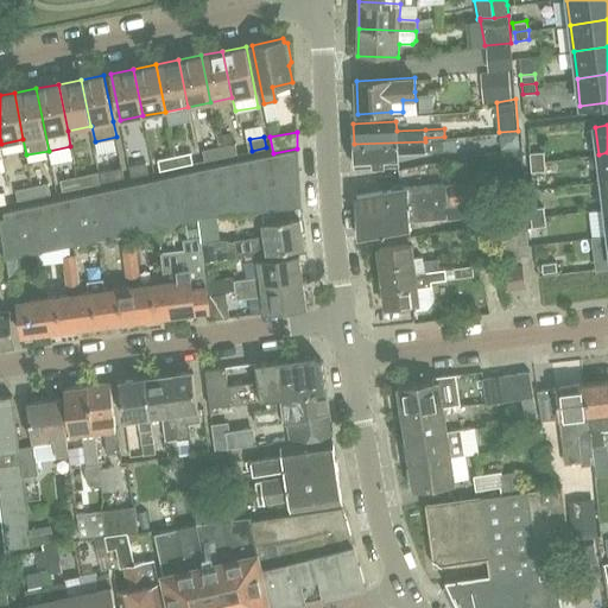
[(425,141),(354,144),(355,168),(398,165),(397,153),(425,152),(445,151),(444,137),(425,138),(425,141)]
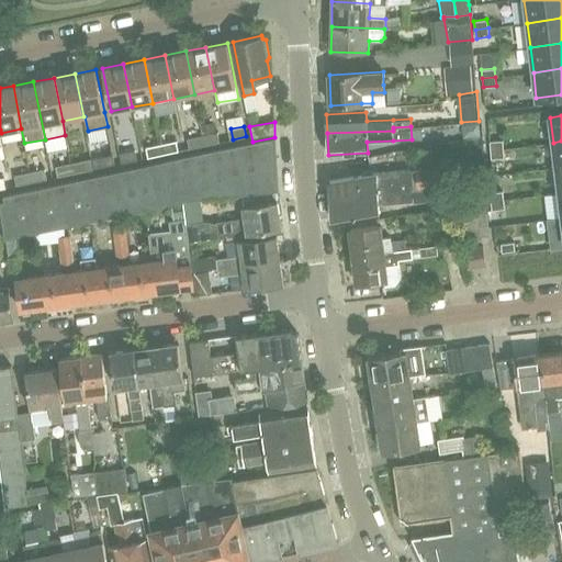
[(203,135),(205,146),(218,143),(216,132),(203,135)]
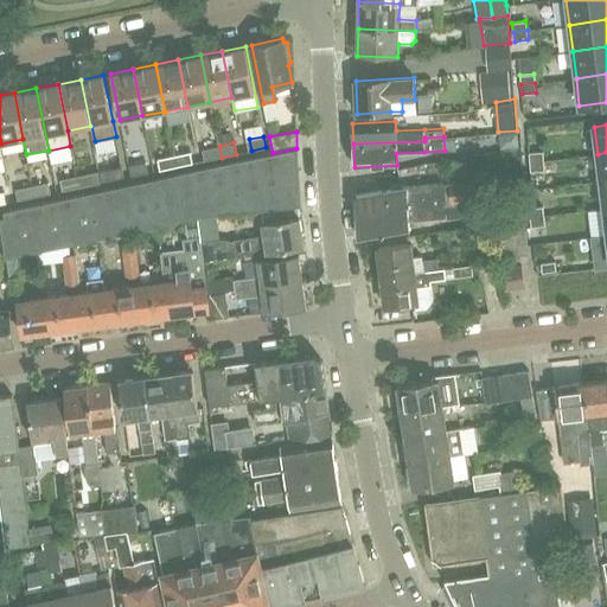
[(204,148),(206,160),(222,158),(219,146),(204,148)]
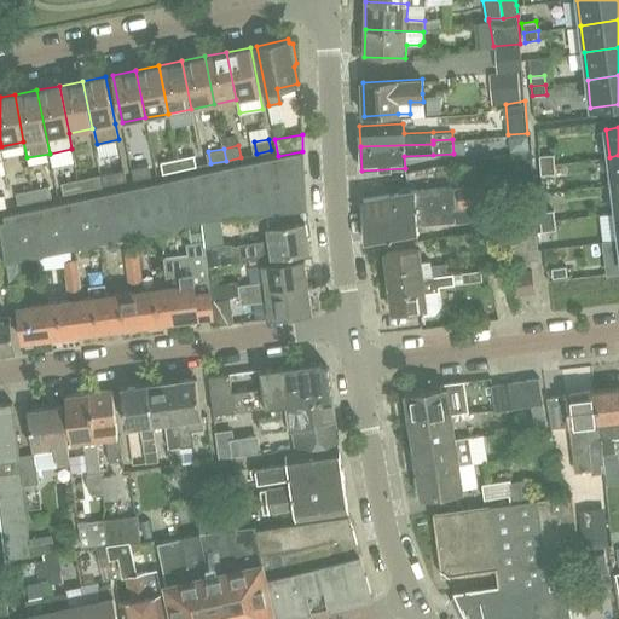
[(0,221),(6,262),(16,260),(68,249),(88,246),(100,242),(134,235),(201,221),(304,208),(301,183),(305,183),(302,151),(270,158),(4,214),(5,220),(0,221)]
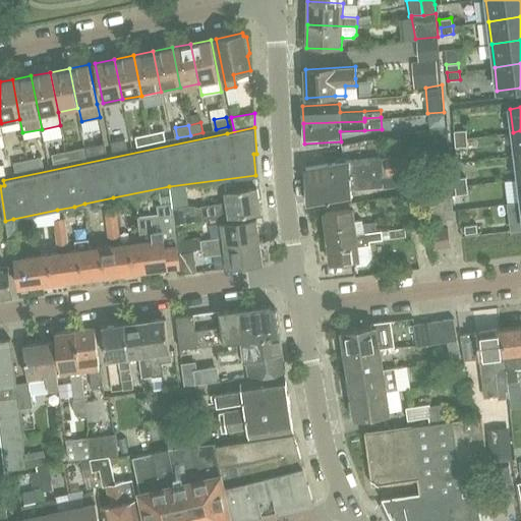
[(162,130),(149,133),(151,142),(164,139),(162,130)]
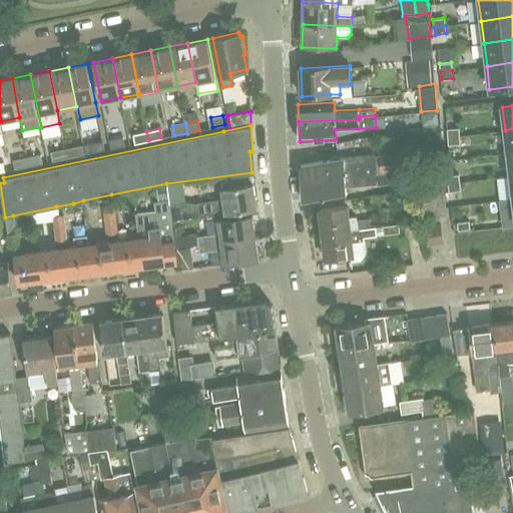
[(460,136),(459,128),(447,129),(447,137),(460,136)]
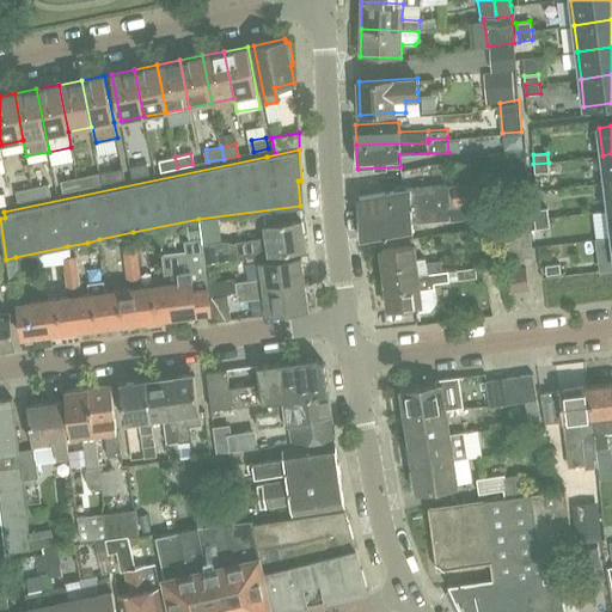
[(177,167),(175,157),(160,159),(161,170),(177,167)]
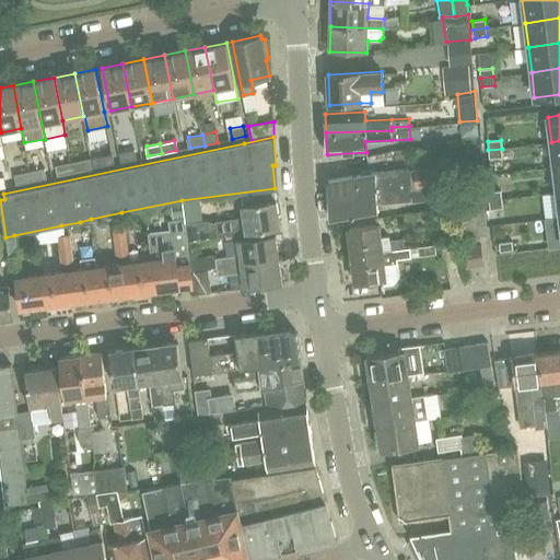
[(135,148),(119,151),(120,161),(137,158),(135,148)]
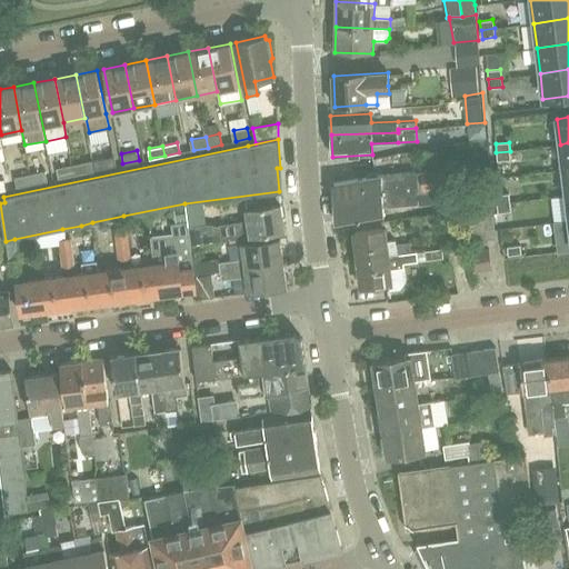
[(496,152),(497,161),(510,160),(510,151),(496,152)]
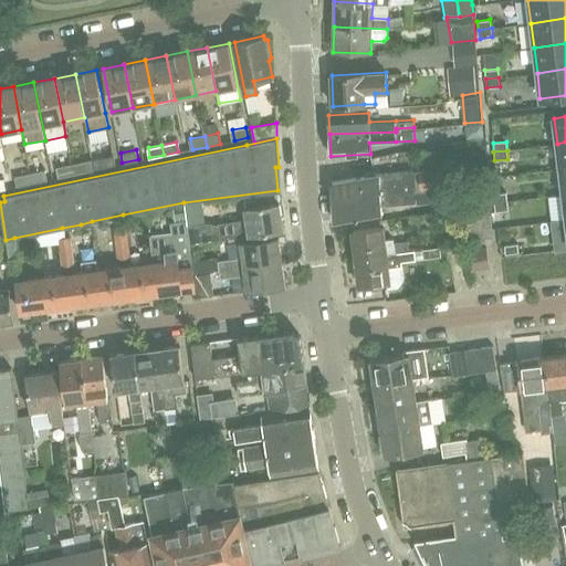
[(114,155),(92,159),(94,170),(116,166),(114,155)]
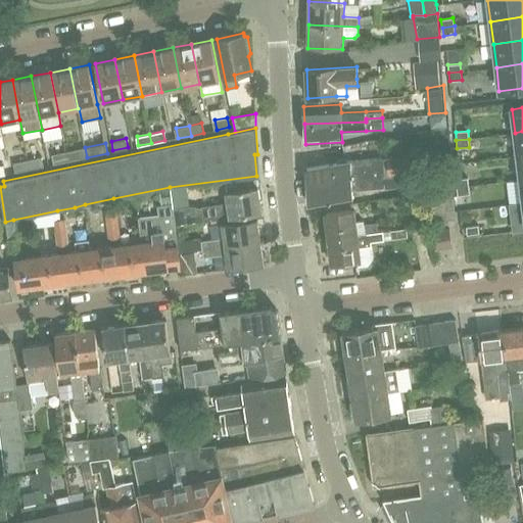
[(85,147),(65,151),(67,161),(87,157),(85,147)]
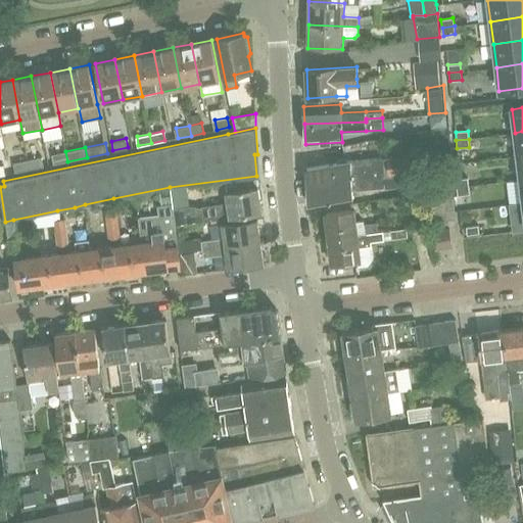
[(65,151),(52,154),(54,163),(67,161),(65,151)]
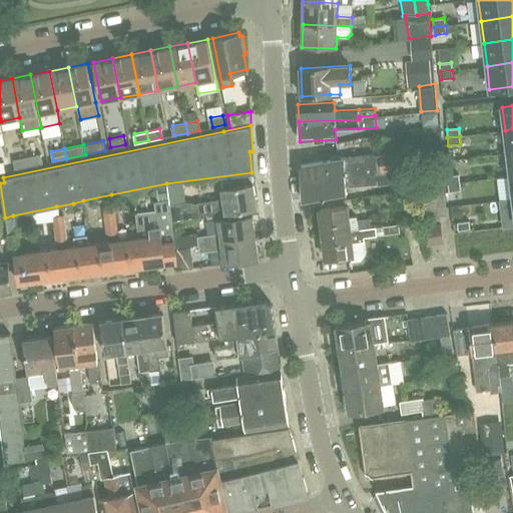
[(41,153),(27,156),(29,166),(43,163),(41,153)]
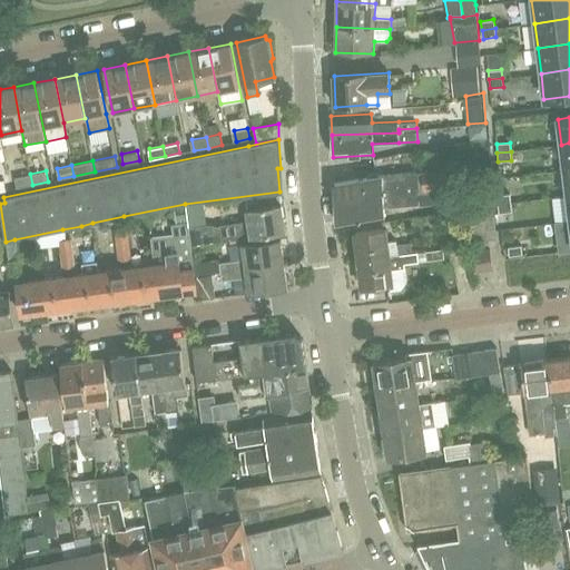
[(366,178),(334,183),(335,204),(384,196),(416,193),(423,192),(436,190),(448,189),(446,170),(416,174),(416,173),(381,177),(376,173),(369,174),(366,178)]
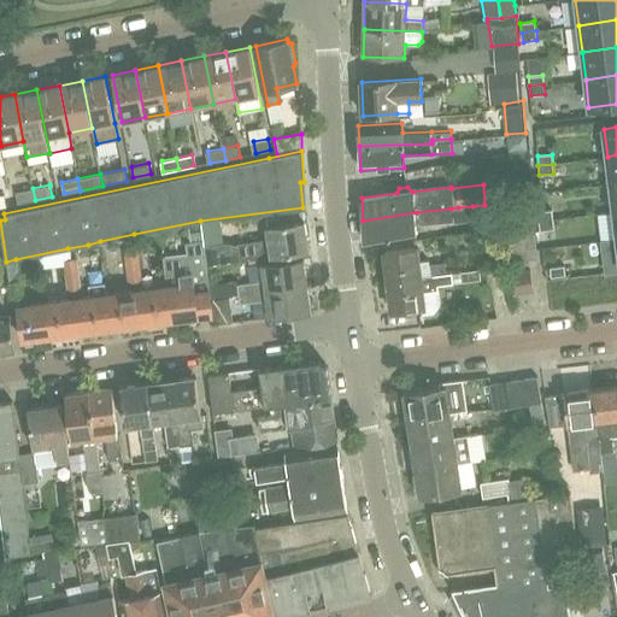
[(33,188),(16,192),(18,204),(35,200),(33,188)]
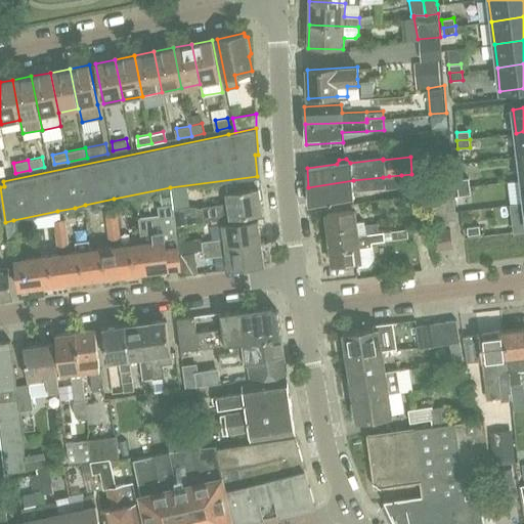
[(430,165),(433,190),(452,187),(449,162),(430,165)]
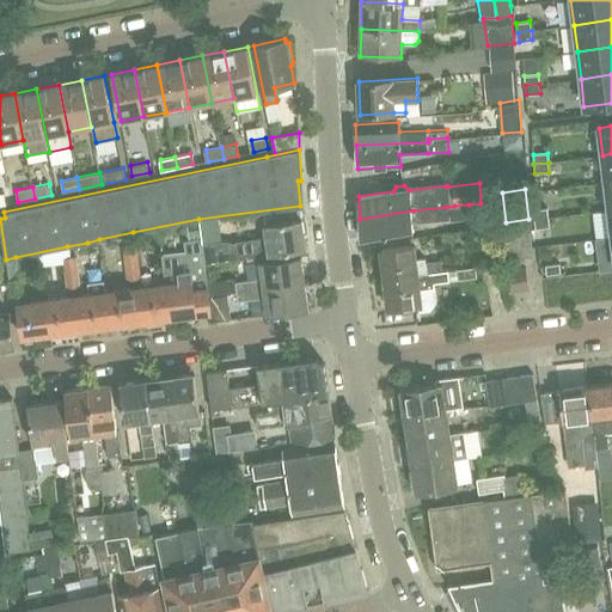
[(412,210),(360,219),(361,239),(412,231),(412,226),(448,221),(447,207),(412,210)]
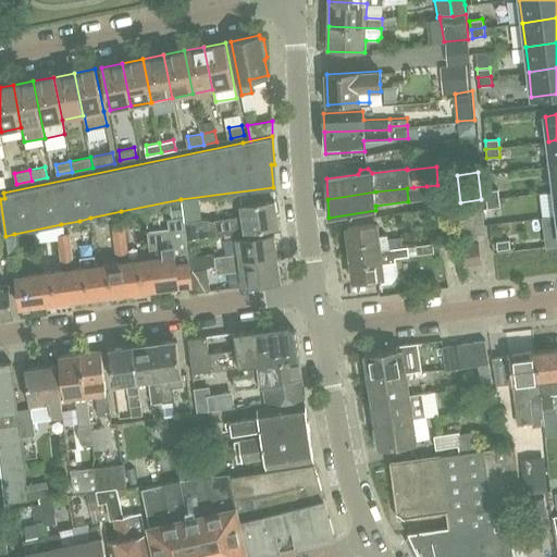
[(486,199),(499,198),(498,189),(485,190),(486,199)]
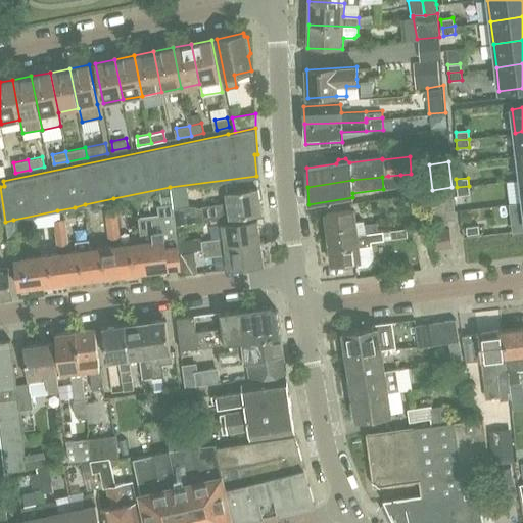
[(522,178),(520,179),(506,181),(509,204),(522,202),(522,201),(522,178)]
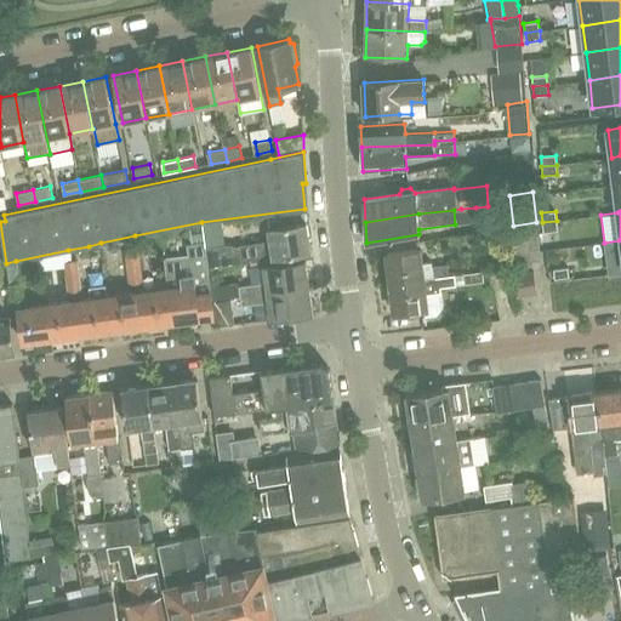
[(231,248),(206,251),(209,267),(273,257),(312,252),(307,221),(268,226),(271,243),(239,248),(231,248)]
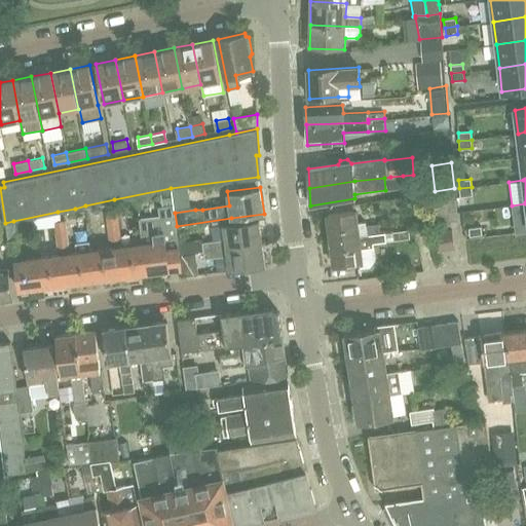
[(459,188),(460,196),(473,195),(472,187),(459,188)]
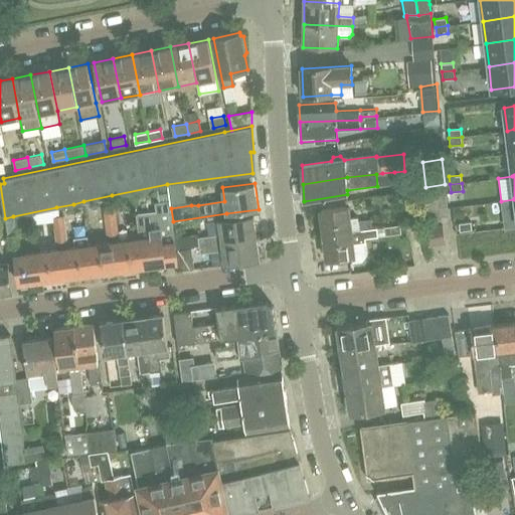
[(446,188),(445,184),(425,187),(425,190),(424,190),(424,200),(447,198),(446,188)]
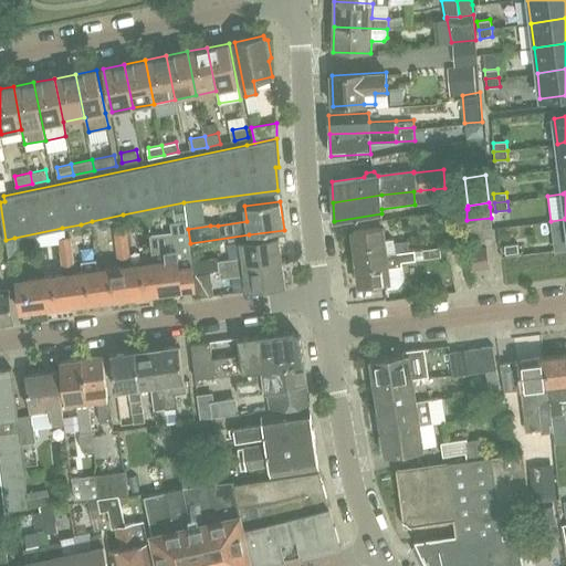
[(492,230),(491,218),(467,220),(468,232),(492,230)]
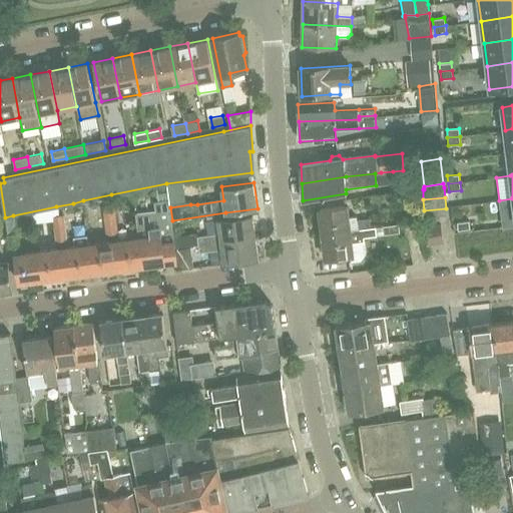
[(143,265),(156,264),(177,261),(172,220),(170,207),(169,200),(155,201),(157,211),(135,214),(138,236),(143,265)]
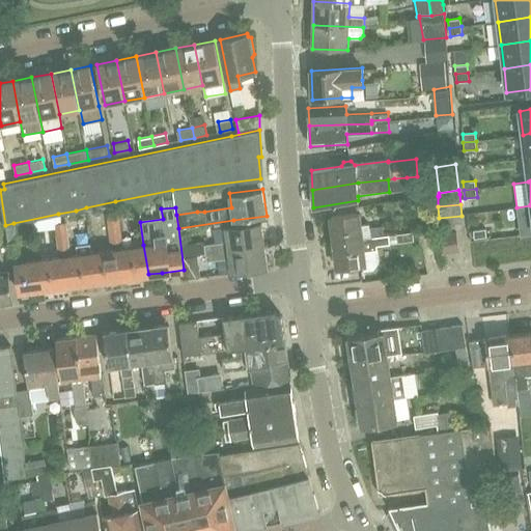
[(108,216),(110,228),(119,227),(117,215),(108,216)]
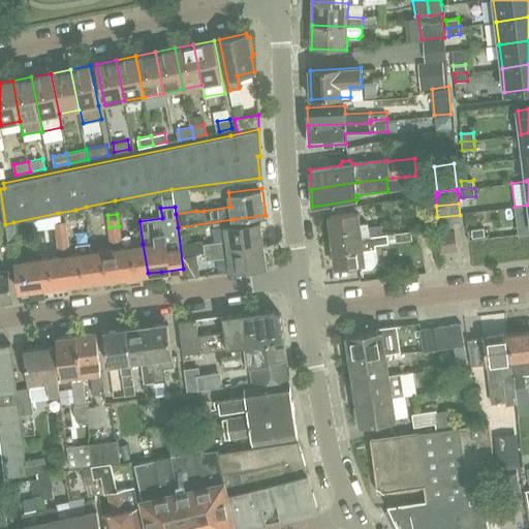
[(329,217),(332,243),(361,239),(358,214),(329,217)]
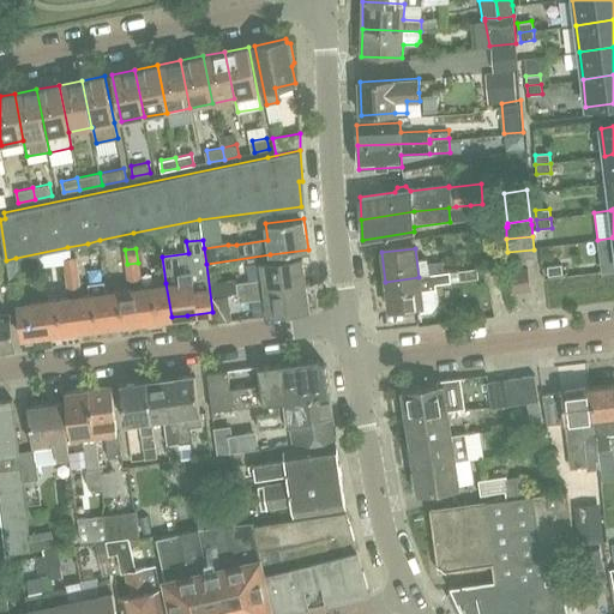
[(534,250),(507,252),(509,264),(534,263),(534,250)]
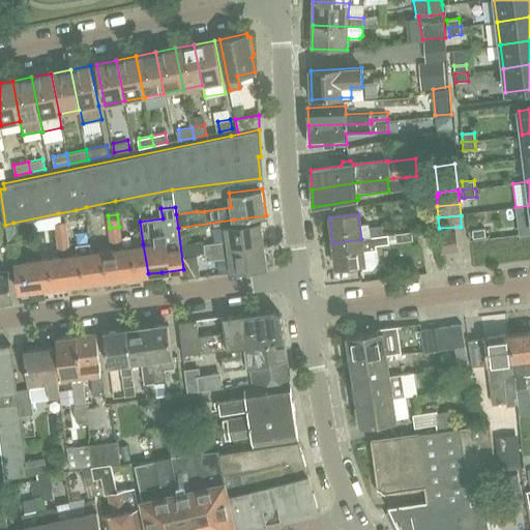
[(57,235),(66,233),(64,222),(55,223),(57,235)]
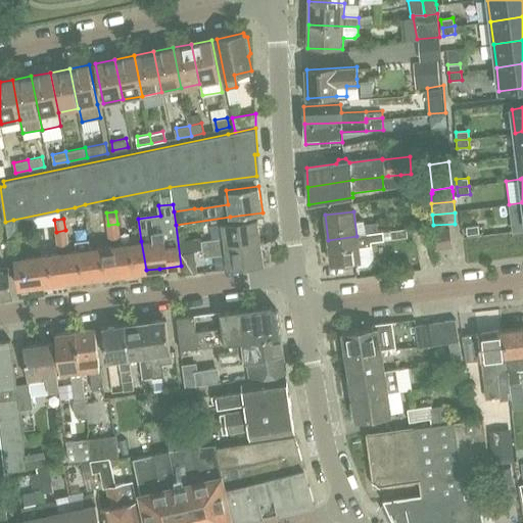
[(201,249),(210,248),(260,242),(257,220),(222,225),(224,237),(179,244),(180,252),(201,249)]
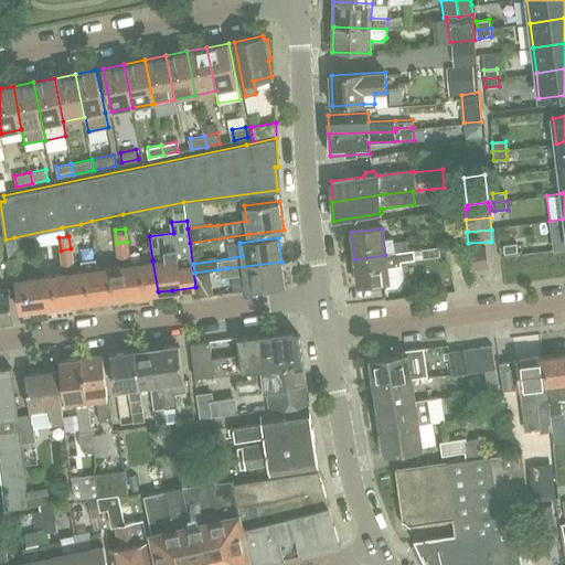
[(392,241),(383,242),(385,255),(407,253),(407,251),(406,243),(392,244),(392,241)]
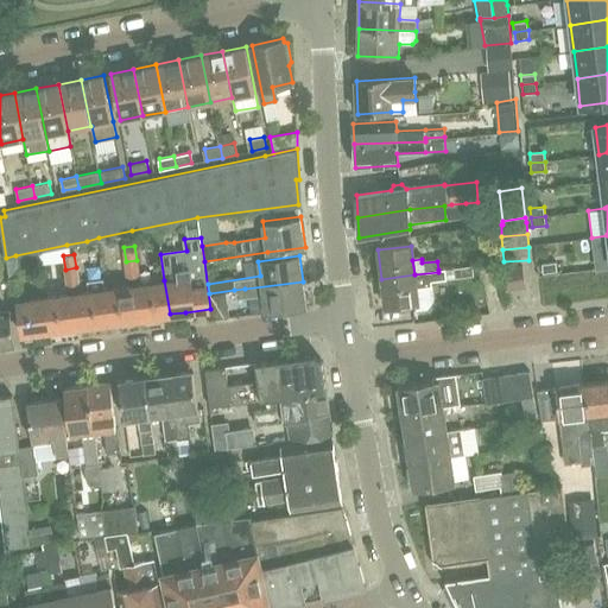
[(139,274),(137,260),(126,261),(127,276),(139,274)]
